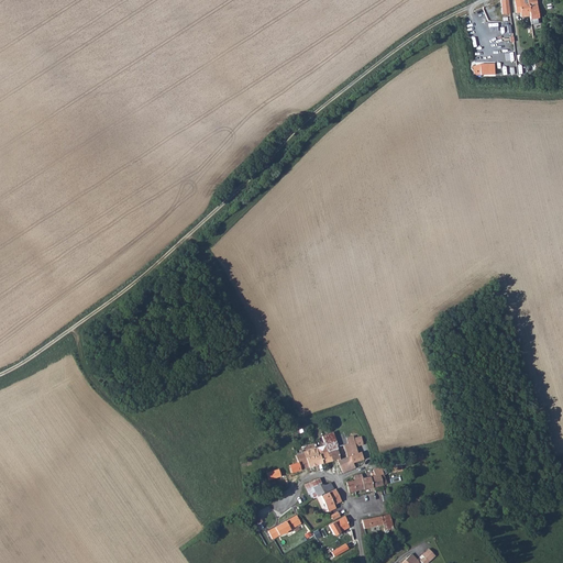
[(508,0),(506,0),(497,1),(498,3),(503,2),(505,15),(510,14),(508,0)]
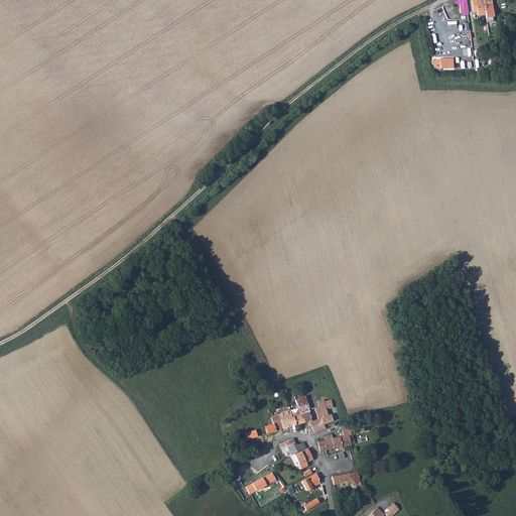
[(480,0),(473,0),(473,3),(477,2),(478,15),(487,14),(485,4),(481,5),(480,0)]
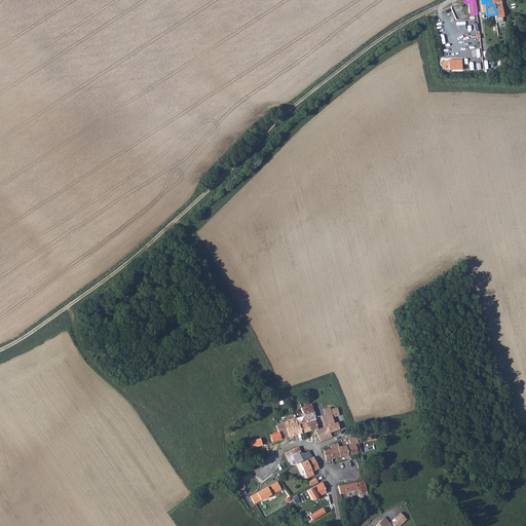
[(504,16),(500,0),(489,0),(490,5),(494,4),(496,14),(496,17),(498,17),(502,16),(504,16)]
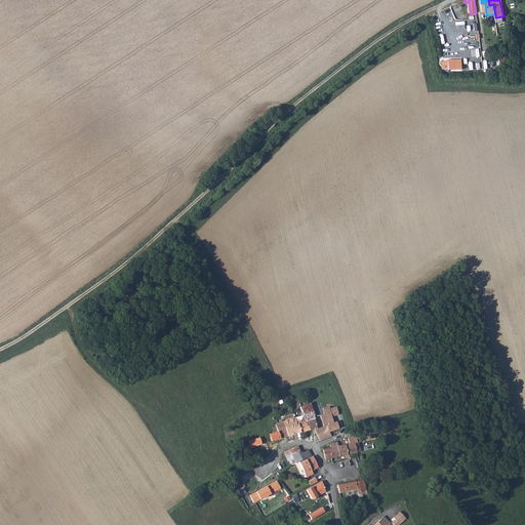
[(461,59),(448,59),(449,71),(461,70),(461,59)]
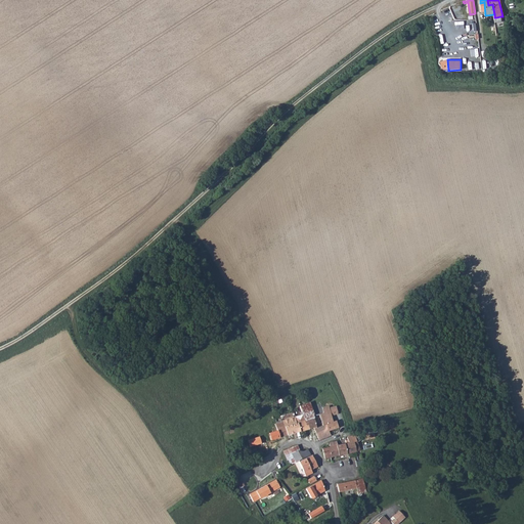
[(303,413),(305,420),(314,417),(313,413),(310,403),(309,402),(301,405),(303,413)]
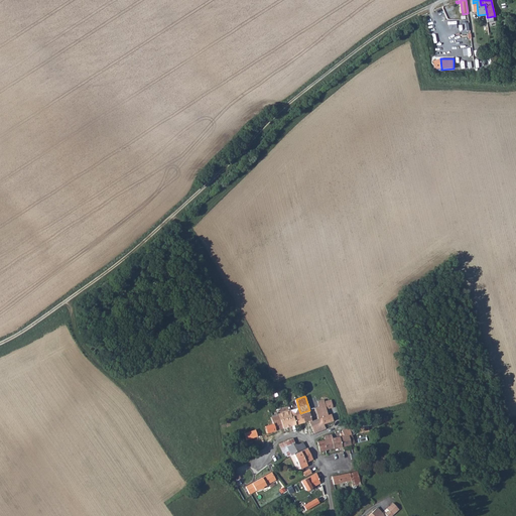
[(318,401),(319,404),(320,409),(334,407),(332,400),(326,401),(325,399),(318,401)]
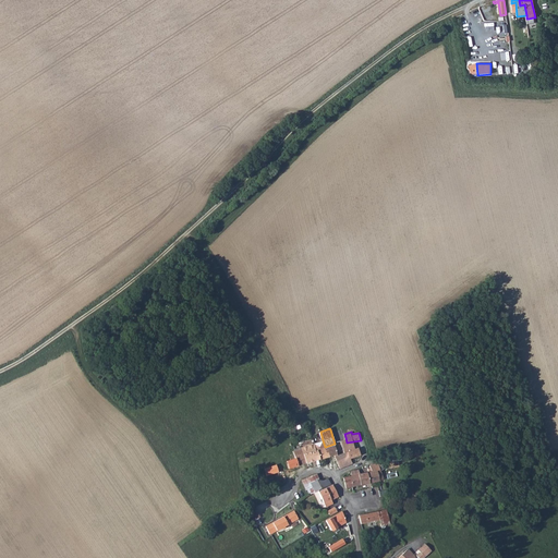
[(335,444),(337,452),(346,449),(341,438),(334,440),(335,444)]
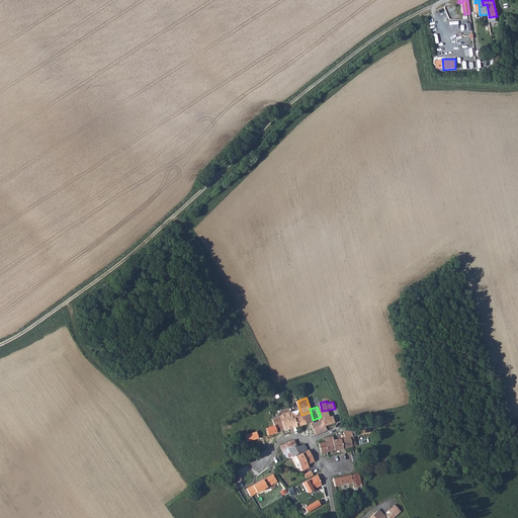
[(292,413),(296,424),(304,422),(301,415),(299,409),(297,409),(291,411),(292,413)]
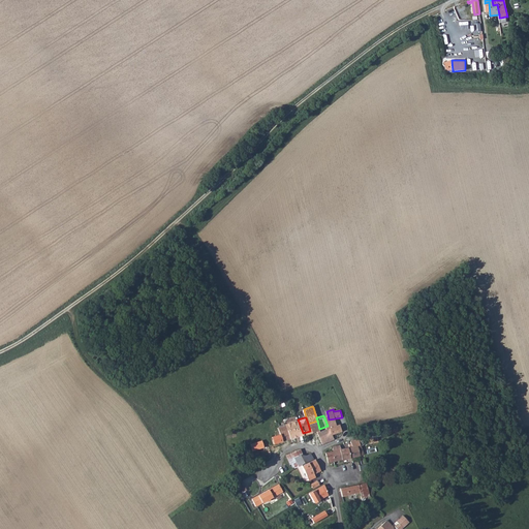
[(308,424),(310,431),(319,429),(317,421),(308,424)]
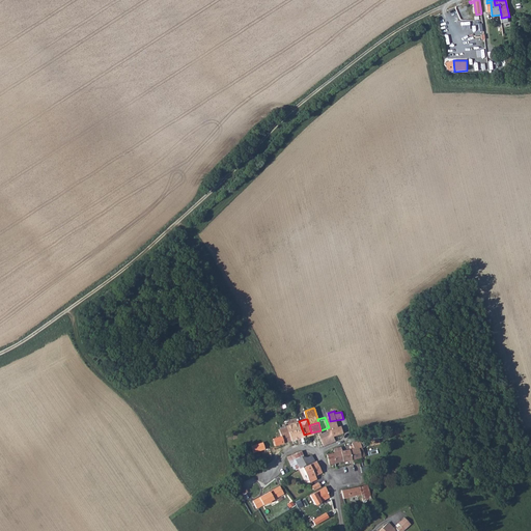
[(286,427),(290,438),(304,435),(300,423),(286,427)]
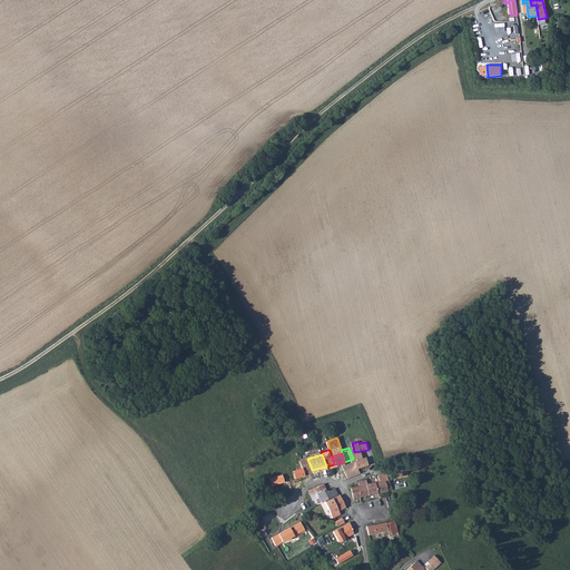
[(366,457),(353,459),(357,468),(360,467),(360,465),(362,465),(362,467),(367,465),(366,462),(369,461),(367,457),(366,458),(366,457)]
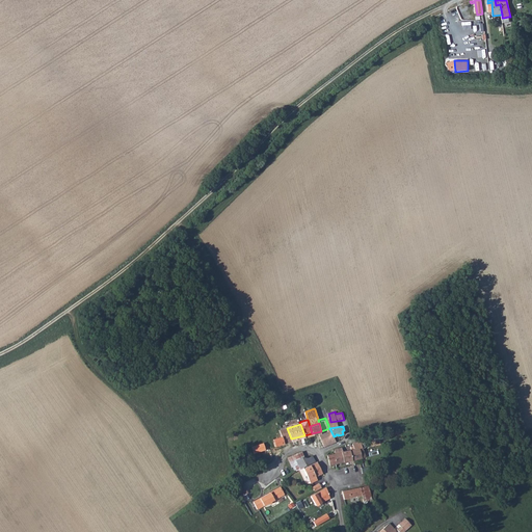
[(283,429),(281,428),(280,428),(280,430),(282,431),(286,441),(291,439),(287,428),(283,429)]
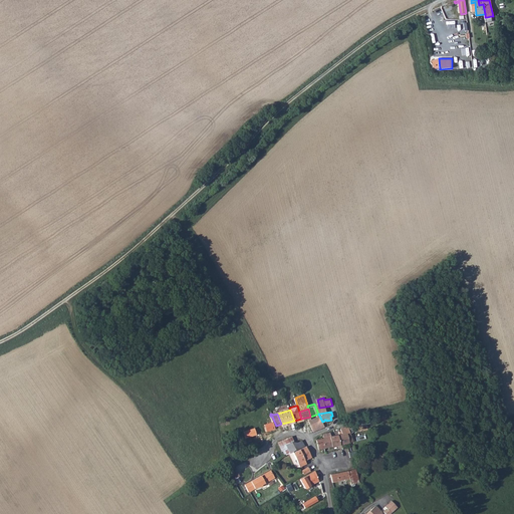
[(307,419),(313,430),(324,425),(322,422),(318,414),(310,417),(310,418),(307,419)]
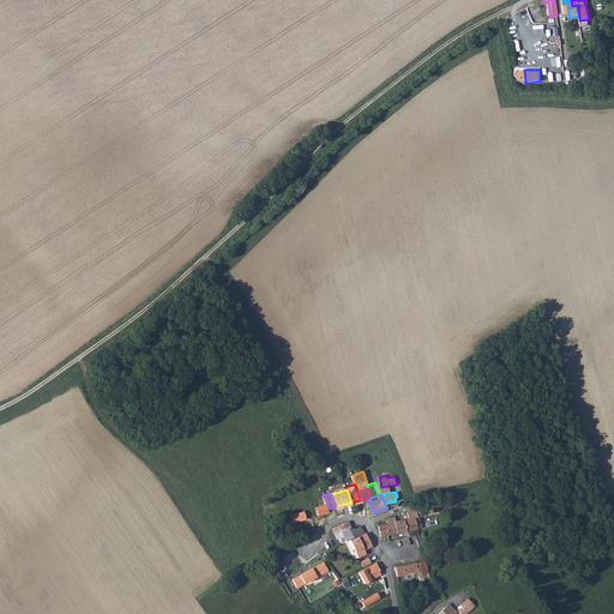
[(397,516),(396,513),(384,516),(384,522),(387,534),(415,528),(413,518),(419,517),(416,511),(409,512),(410,515),(408,515),(408,518),(402,518),(401,516),(397,516)]
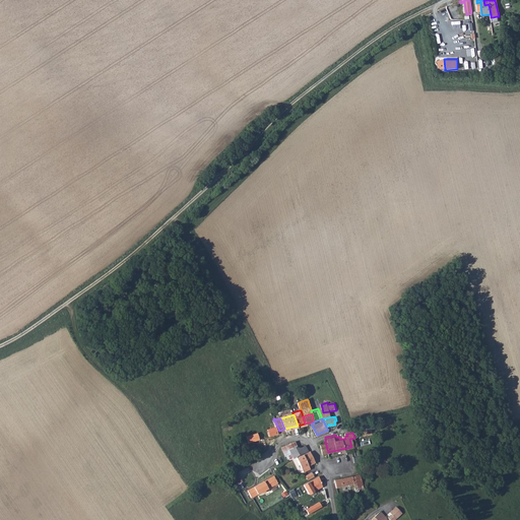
[(285,455),(286,455),(291,452),(289,448),(299,445),(296,441),(284,444),(283,446),(286,451),(284,453),(285,455)]
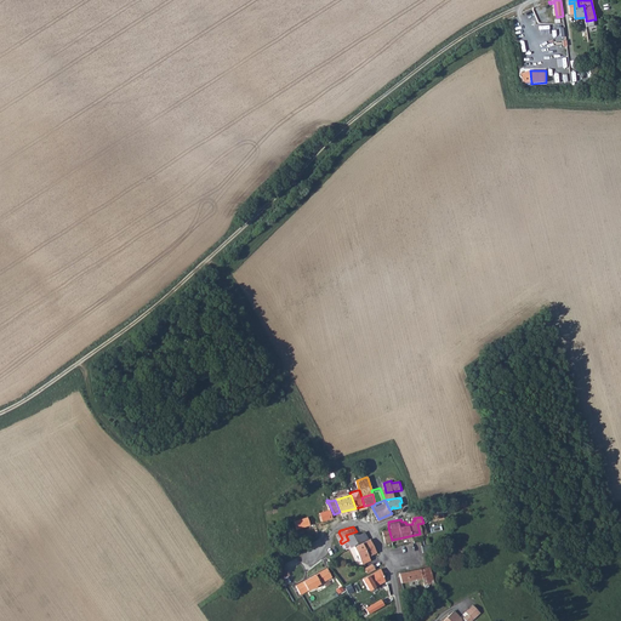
[(392,540),(388,528),(381,529),(385,542),(387,542),(389,546),(392,546),(391,541),(392,540)]
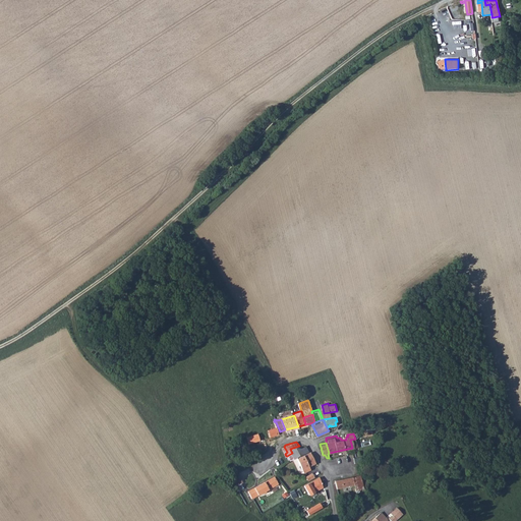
[(292,453),(295,460),(297,459),(296,458),(309,452),(306,446),(300,449),(299,446),(290,449),(292,453)]
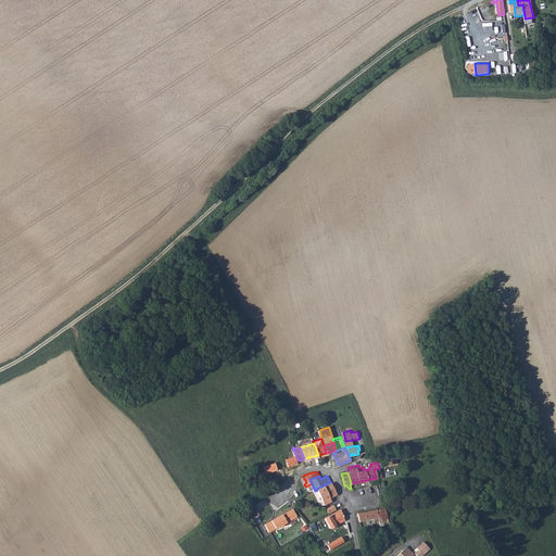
[(331,497),(337,494),(332,482),(319,489),(325,504),(332,501),(331,497)]
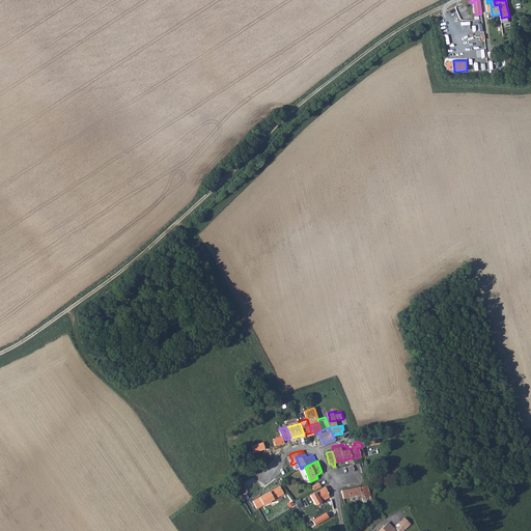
[(239,483),(242,498),(248,497),(245,482),(239,483)]
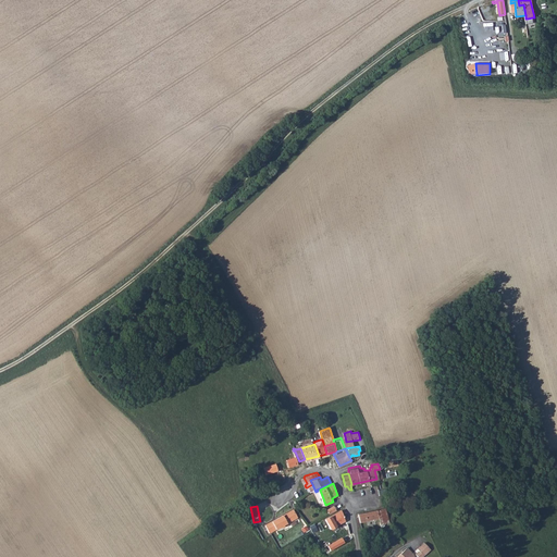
[(378,516),(380,524),(387,522),(383,507),(376,508),(378,516)]
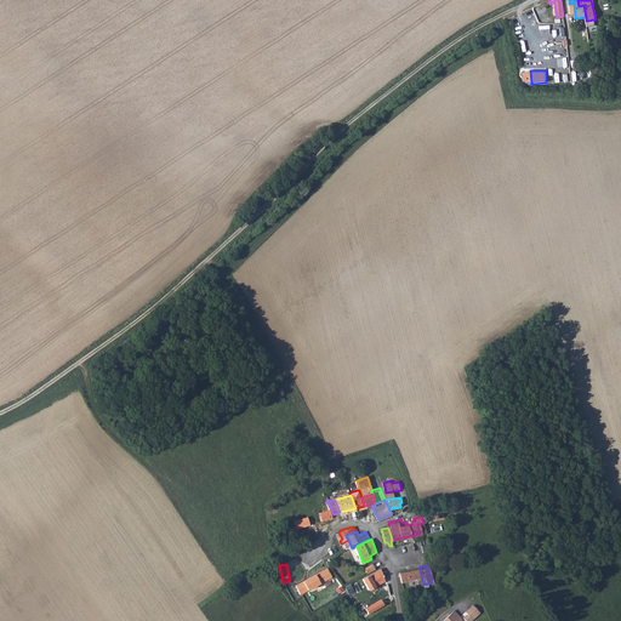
[(313,574),(298,584),(294,586),(298,594),(309,587),(309,591),(315,587),(317,582),(331,574),(326,567),(313,574)]
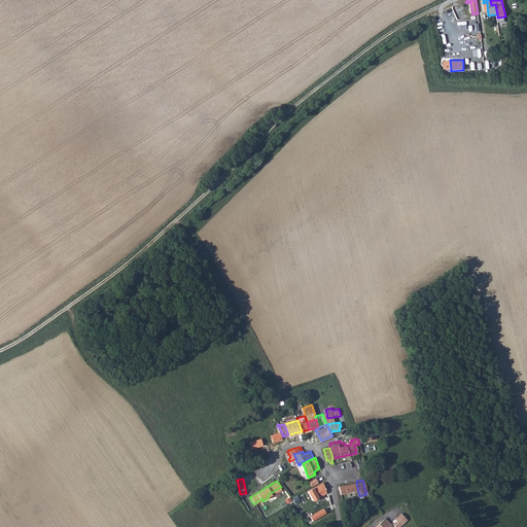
[(323,482),(310,489),(314,498),(328,491),(323,482)]
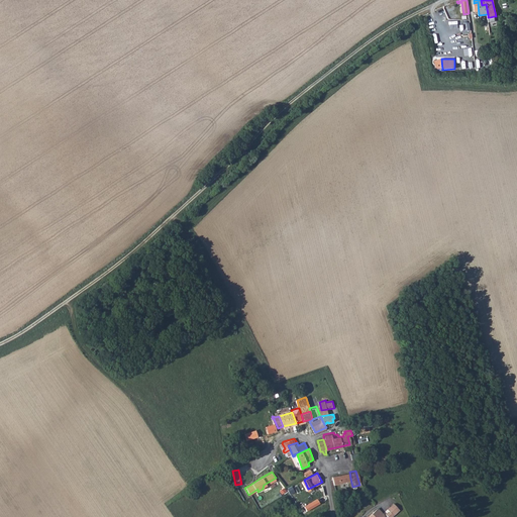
[(334,484),(347,480),(345,473),(338,475),(337,474),(330,476),(331,478),(332,478),(334,484)]
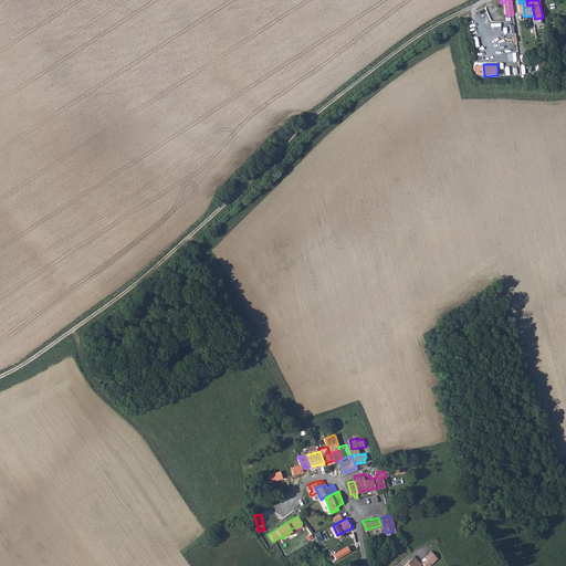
[(347,546),(334,554),(336,558),(350,551),(347,546)]
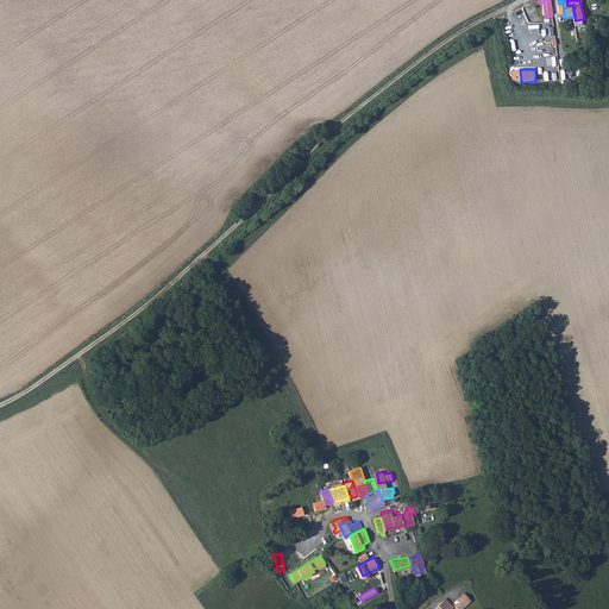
[(458,604),(454,608),(456,608),(460,608),(470,602),(464,595),(456,601),(458,604)]
